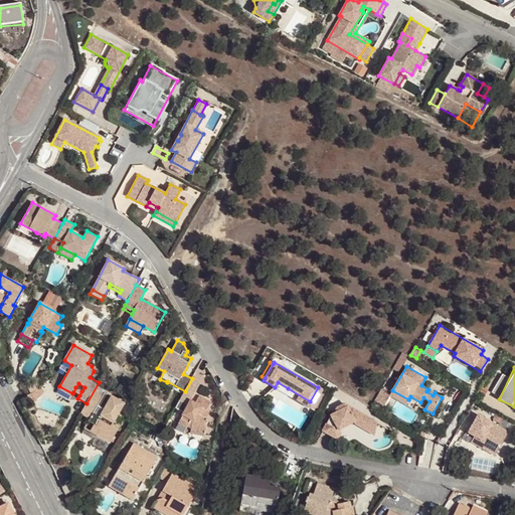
[(500,394),(508,377),(502,374),(494,391),(500,394)]
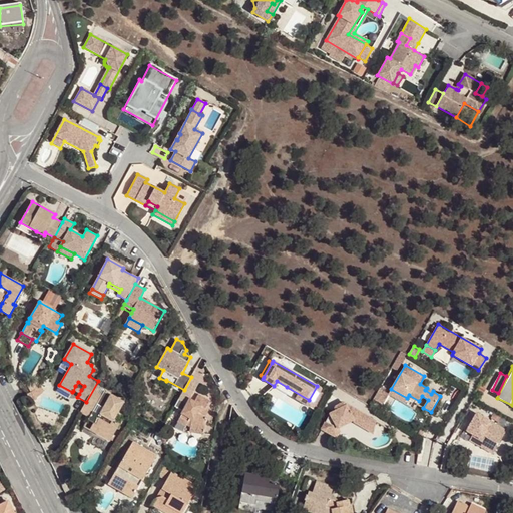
[(191,377),(184,390),(192,394),(199,382),(191,377)]
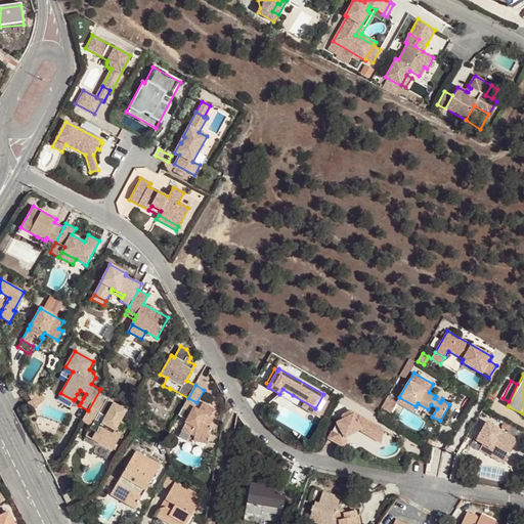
[(100,389),(88,410),(82,422),(91,427),(90,428),(97,432),(93,439),(112,450),(122,433),(116,430),(119,425),(127,410),(106,399),(104,403),(98,400),(103,390),(100,388),(100,389)]
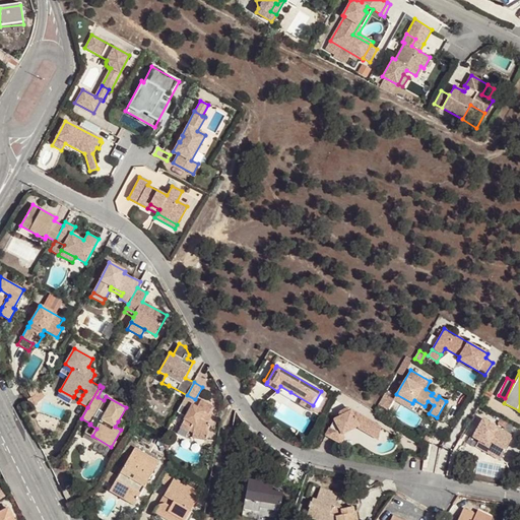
[(288,397),(290,392),(280,386),(277,391),(288,397)]
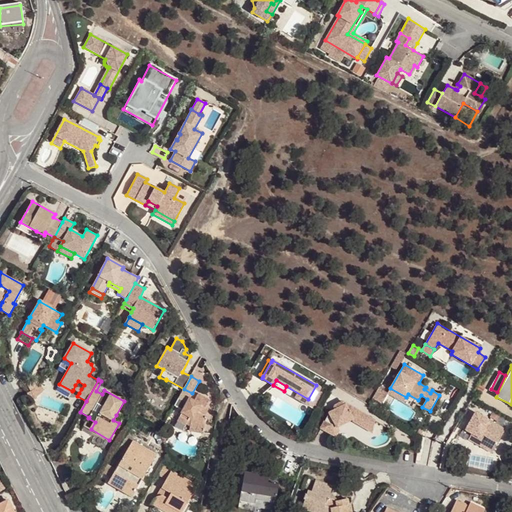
[(71,394),(72,391),(59,384),(58,386),(71,394)]
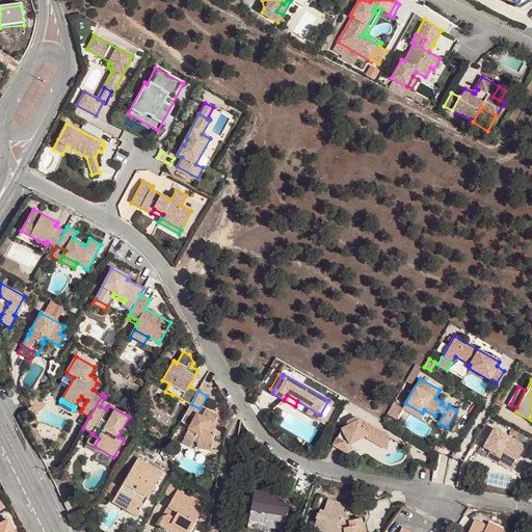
[(38,400),(34,405),(41,410),(46,405),(38,400)]
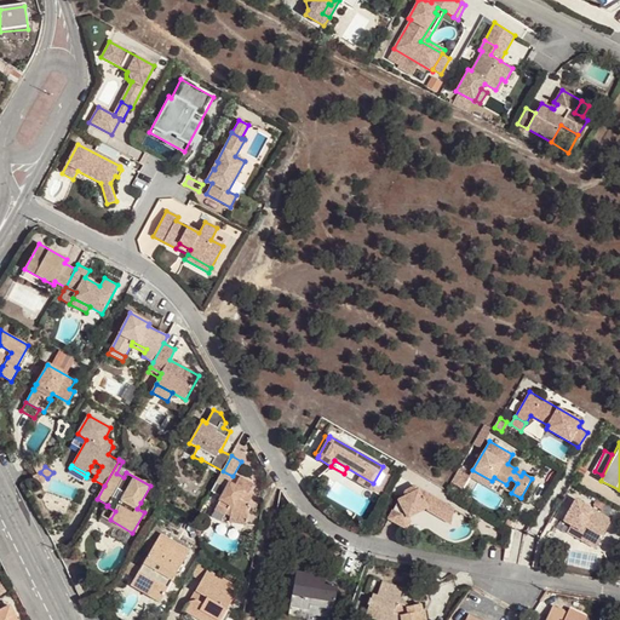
[(470,477),(500,494),(506,484),(494,477),(492,481),(472,470),(469,476),(469,477),(470,477)]
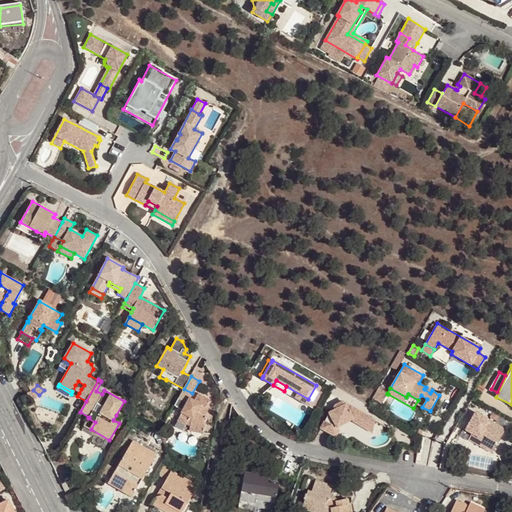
[(192,393),(184,389),(178,398),(186,403),(180,413),(181,414),(177,421),(185,425),(186,424),(190,426),(190,428),(204,431),(206,419),(205,416),(209,409),(205,408),(210,400),(198,393),(194,400),(190,398),(192,393)]
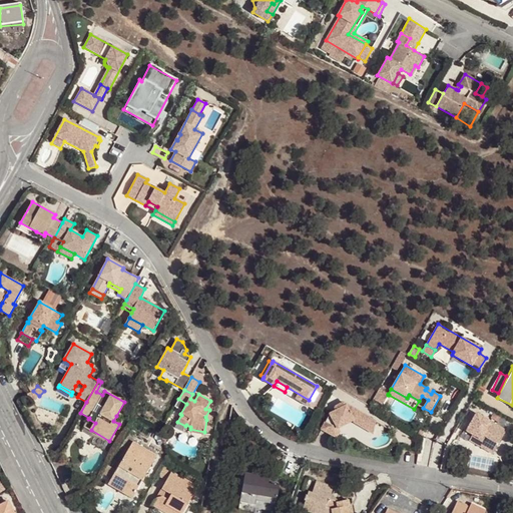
[(388,394),(383,391),(376,402),(382,406),(389,395),(388,395),(388,394)]
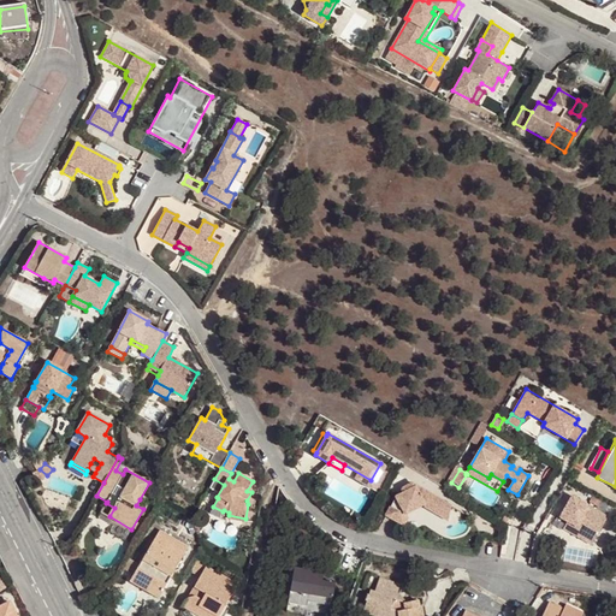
[(403,489),(404,493),(396,497),(386,514),(397,520),(402,511),(403,516),(424,508),(425,511),(446,525),(452,508),(419,489),(418,489),(415,484),(403,489)]
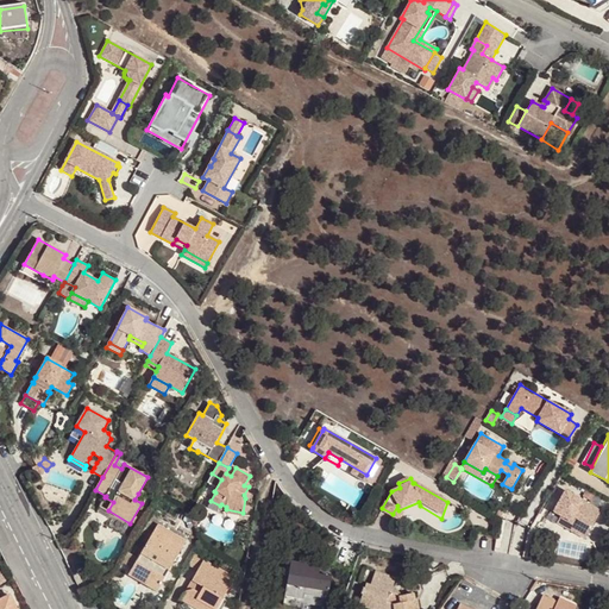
[(584,539),(601,512),(565,490),(559,501),(562,503),(560,507),(557,504),(553,512),(557,514),(569,520),(565,527),(584,539)]
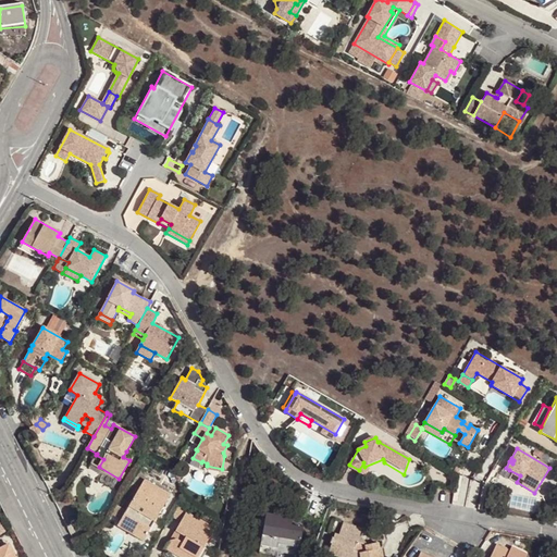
[(99,467),(103,459),(96,455),(91,462),(99,467)]
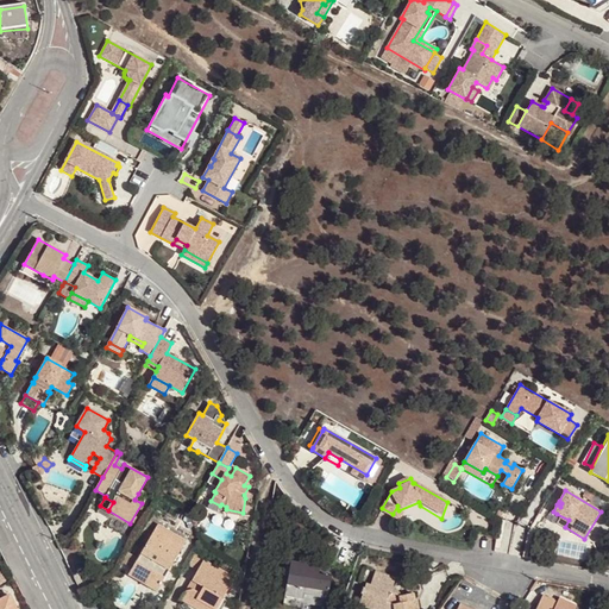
[(226,507),(221,504),(220,506),(211,501),(208,507),(223,514),(226,509),(226,507)]
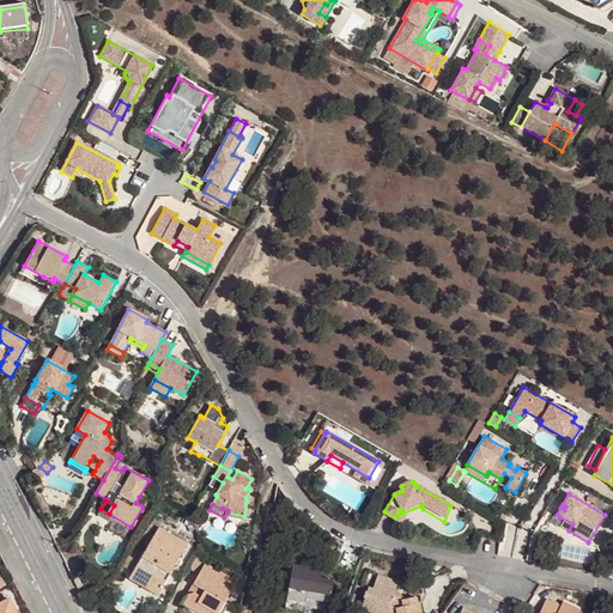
[(569,530),(572,523),(560,517),(557,523),(569,530)]
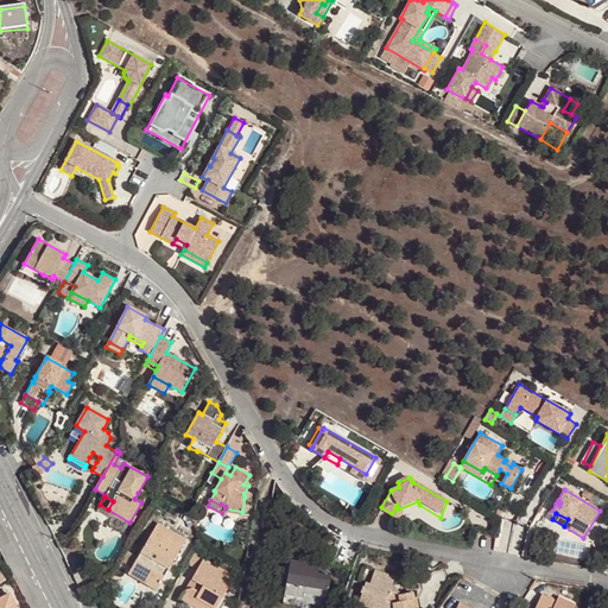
[(128,574),(157,590),(170,569),(169,568),(173,561),(173,562),(187,540),(157,524),(145,545),(141,552),(140,552),(128,574)]
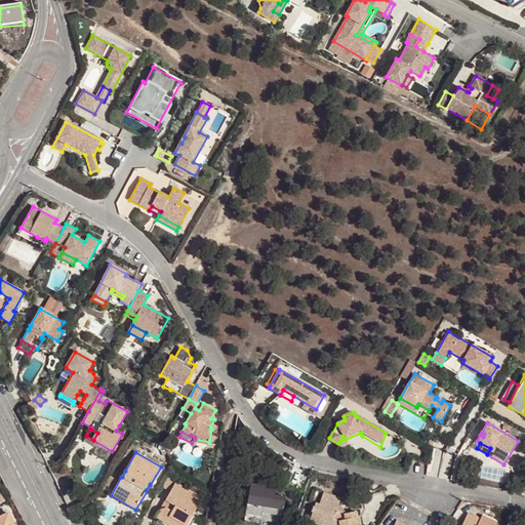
[(167,476),(162,486),(171,491),(175,483),(176,482),(167,476)]
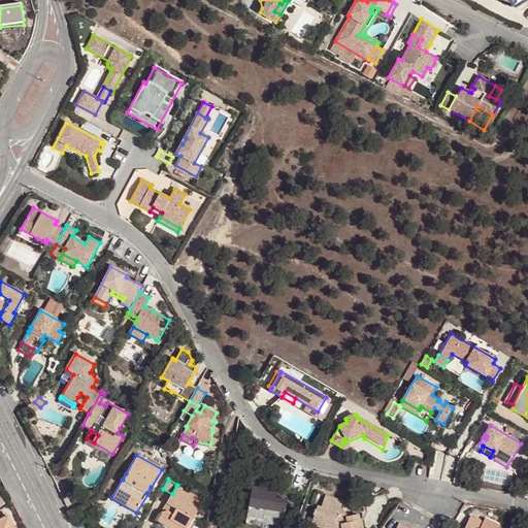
[(172,520),(187,527),(188,527),(198,510),(195,508),(200,499),(176,486),(172,494),(166,503),(170,505),(168,510),(162,513),(158,520),(166,525),(169,524),(172,520)]
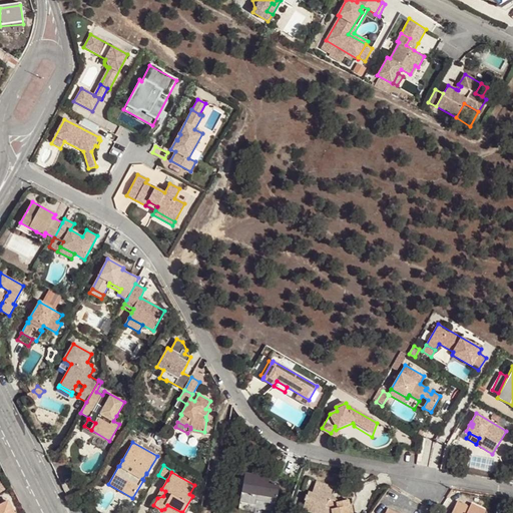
[(244,476),(239,502),(255,505),(257,501),(258,494),(277,498),(280,486),(261,483),(262,479),(244,476)]
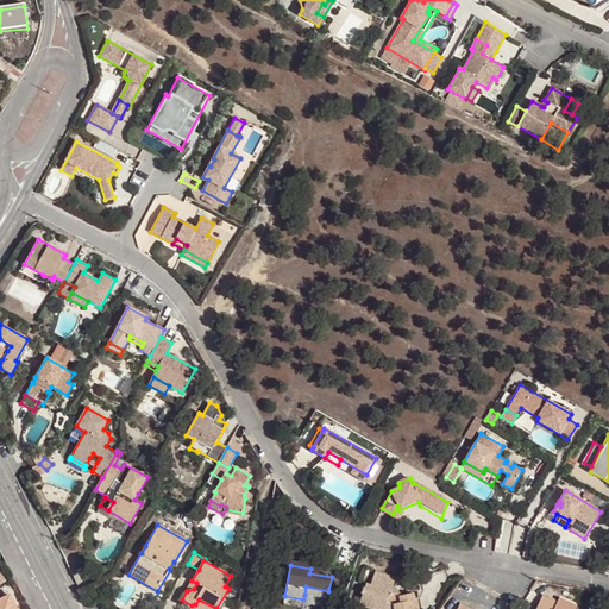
[(393,585),(396,577),(376,570),(371,584),(366,583),(365,588),(363,586),(360,594),(362,595),(360,600),(383,607),(385,602),(393,604),(393,608),(419,608),(418,601),(416,601),(414,594),(403,596),(390,591),(393,585)]
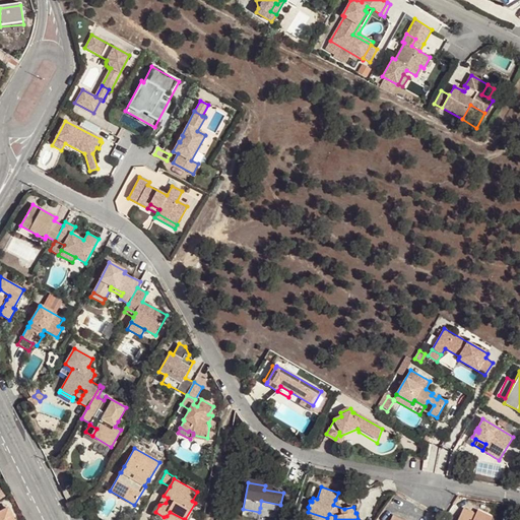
[(164,496),(159,505),(166,503),(168,498),(164,496)]
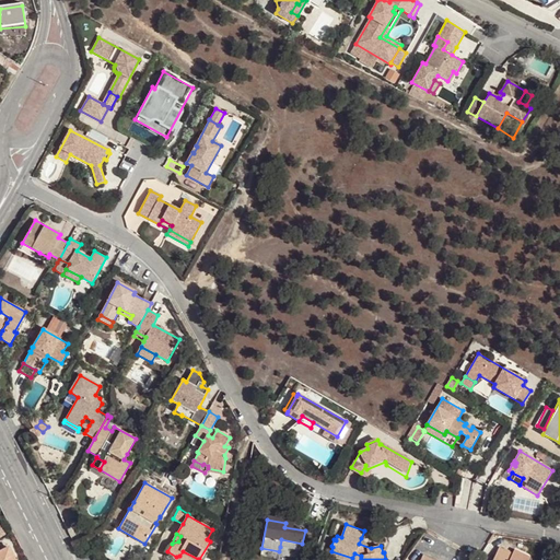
[(359,544),(371,548),(361,538),(359,544)]
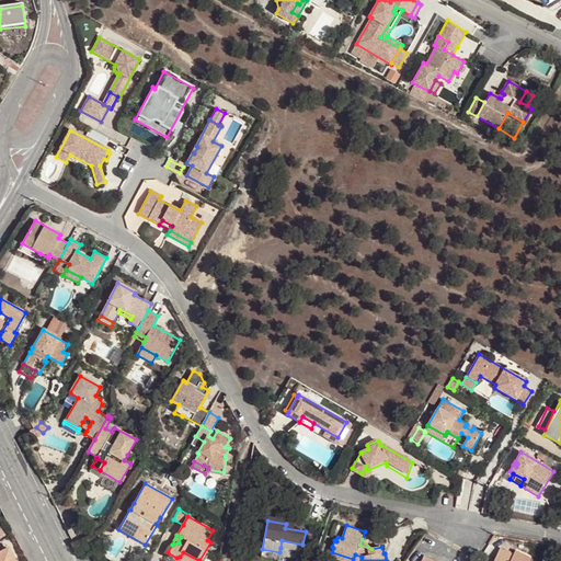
[(301,552),(302,545),(282,540),(281,548),(301,552)]
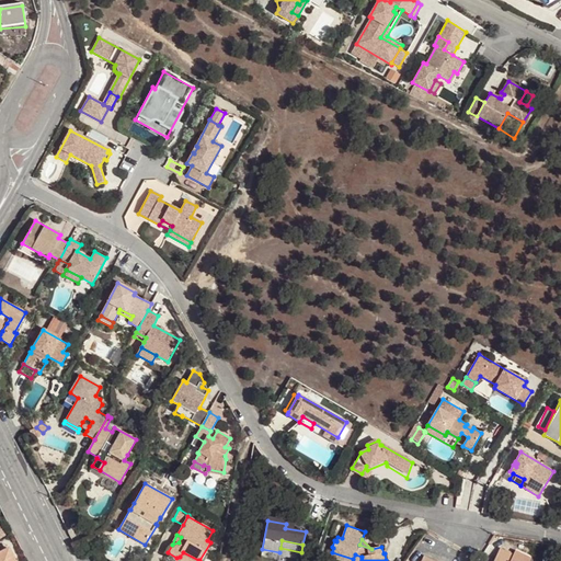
[(0,560),(14,560),(9,548),(0,552),(0,560)]
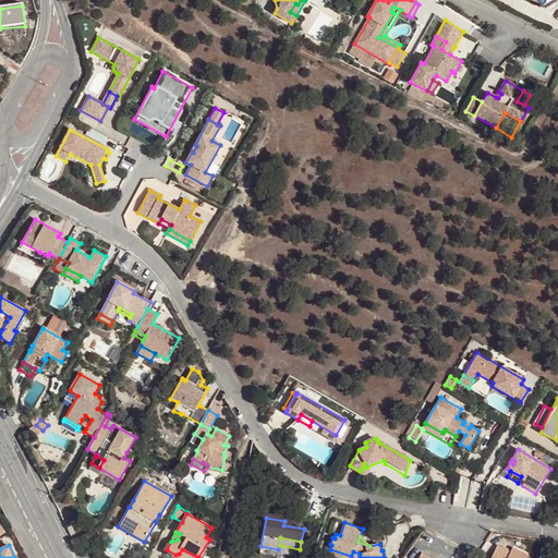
[(507,557),(510,552),(498,545),(492,557),(507,557)]
